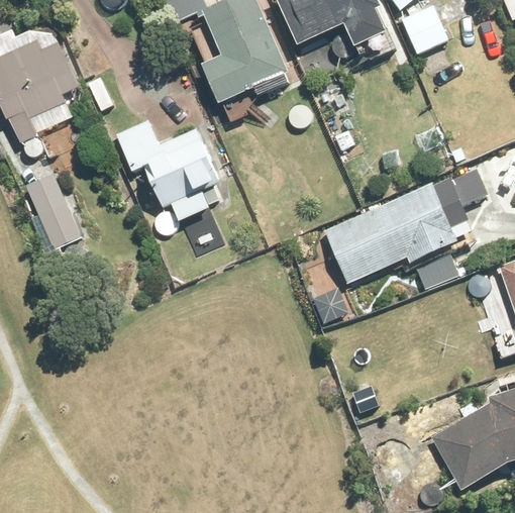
[(209,21),(222,53),(203,61),(230,122),(249,115),(258,93),(288,80),(284,71),(289,69),(259,0),(218,0),(205,6),(202,0),(165,0),(175,23),(196,14),(201,25),(209,21)]
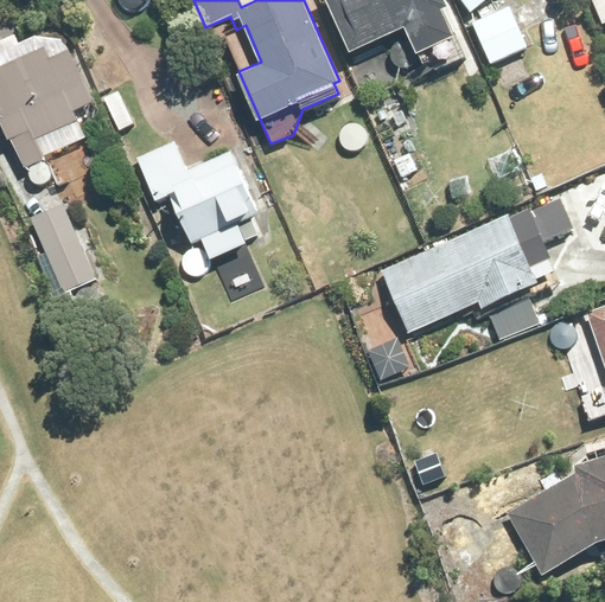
[(447,0),(326,0),(350,47),(405,21),(416,49),(454,31),(441,5),(449,1),(447,0)]
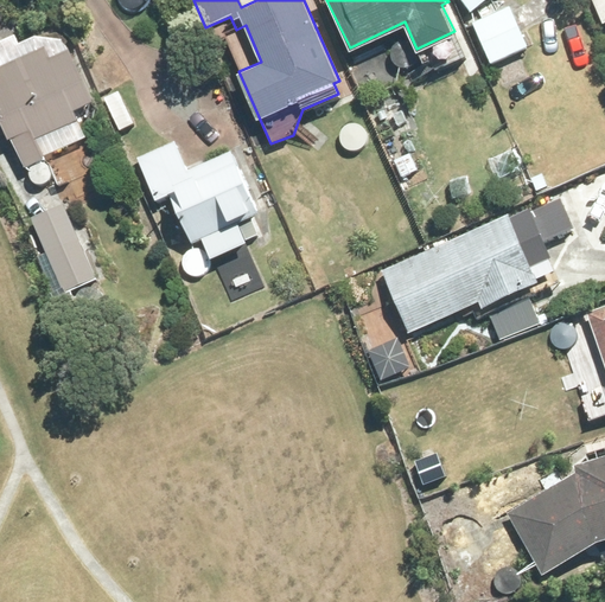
[(460,0),(471,13),(486,0),(460,0)]
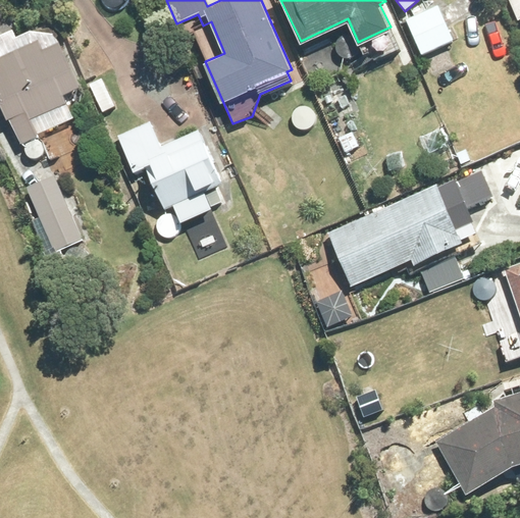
[(519,0),(510,0),(519,19),(519,18),(519,0)]
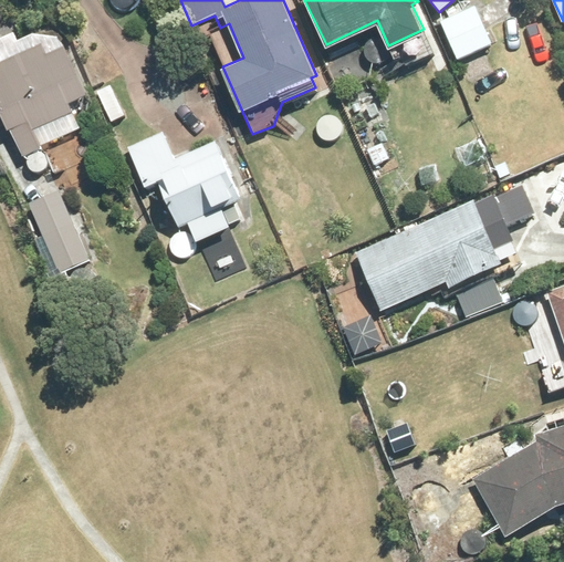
[(439,22),(457,61),(491,44),(474,7),(439,22)]
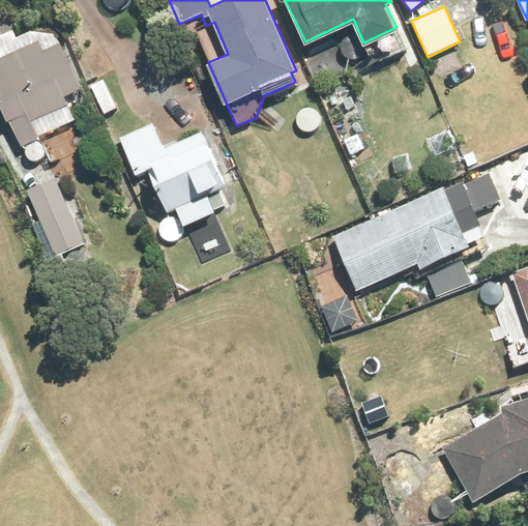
[(0,108),(6,121),(9,120),(21,146),(39,138),(37,135),(71,119),(70,112),(63,95),(81,87),(60,39),(57,41),(53,32),(30,31),(15,37),(11,30),(0,34),(0,108)]
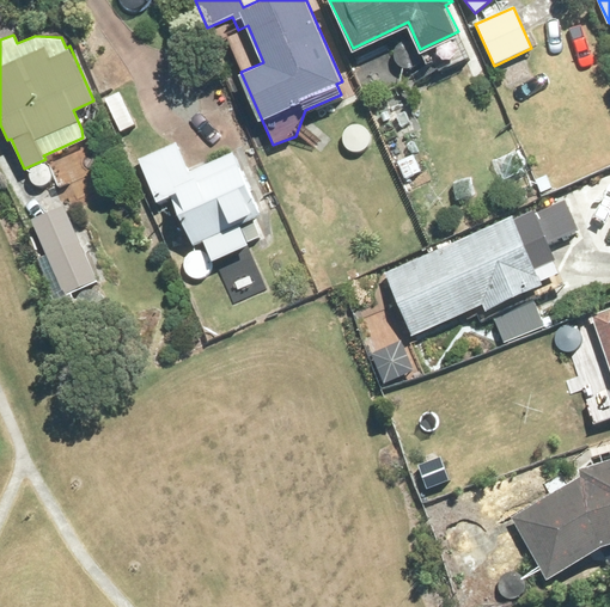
[(175,143),(138,161),(157,201),(171,194),(195,245),(205,240),(214,259),(262,237),(254,216),(260,214),(231,152),(188,172),(175,143)]
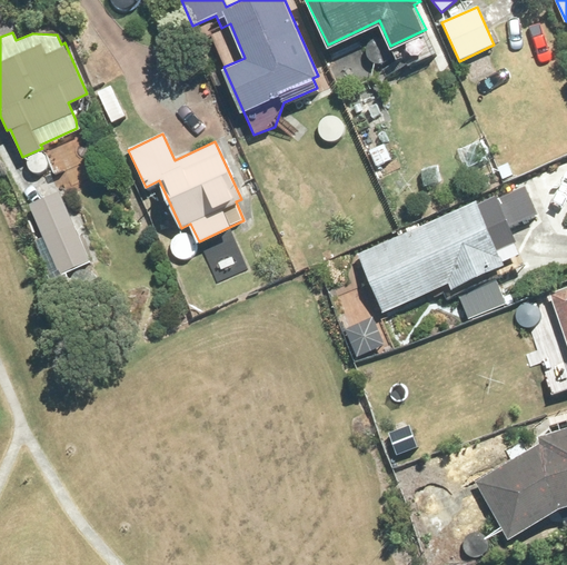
[(383,145),(369,152),(376,166),(390,159),(383,145)]
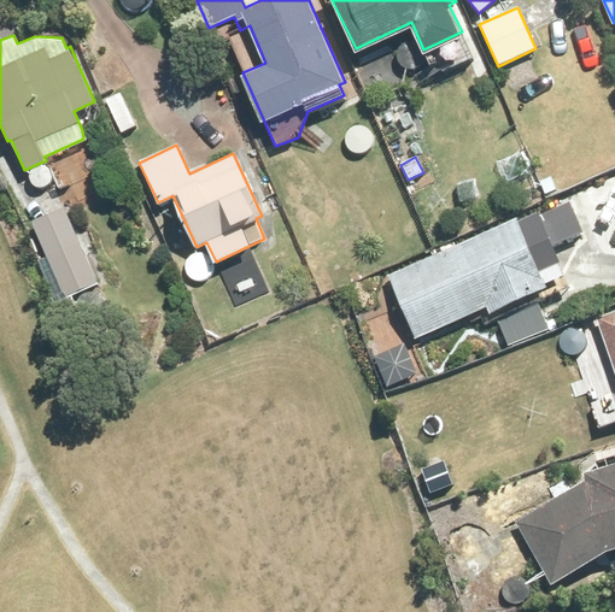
[(515,218),(387,275),(415,336),(486,304),(488,312),(546,286),(533,256),(554,246),(538,212),(516,223),(515,218)]
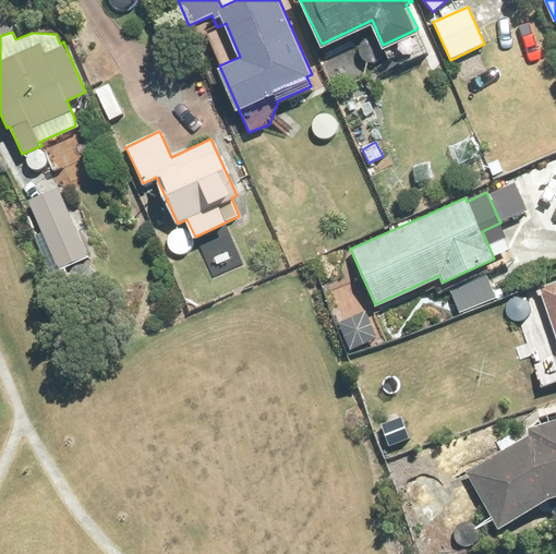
[(71,218),(32,237),(55,288),(75,278),(70,263),(87,255),(71,218)]
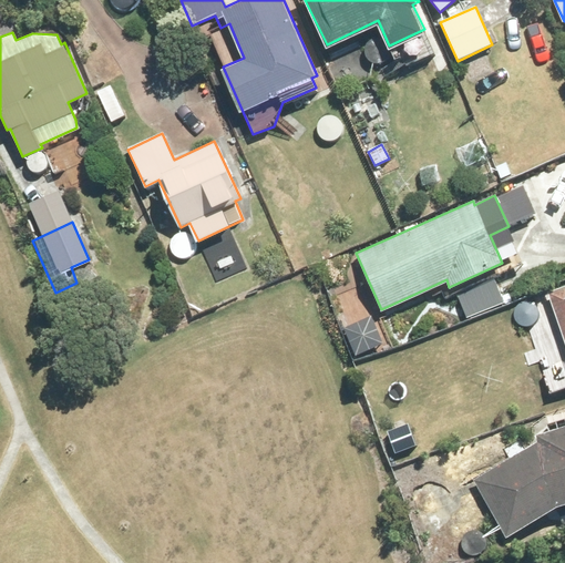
[(493,279),(455,297),(468,320),(504,303),(493,279)]
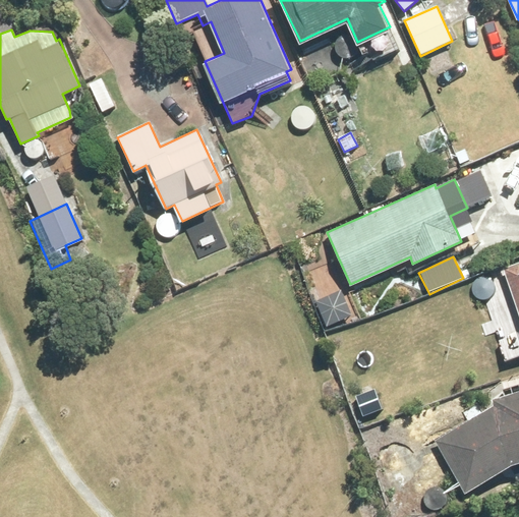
[(518,262),(503,268),(518,313),(518,262)]
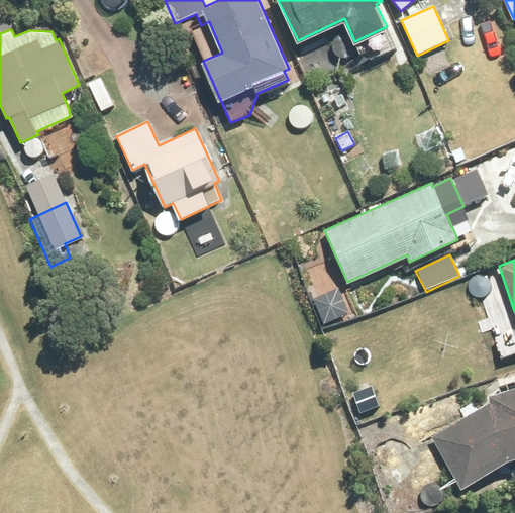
[(488,396),(490,403),(431,438),(461,489),(514,456),(514,455),(514,379),(497,385),(499,393),(488,396)]
